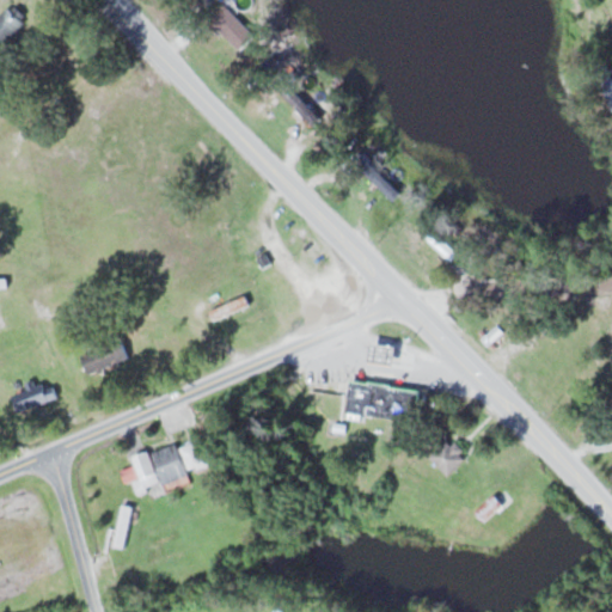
[(10,4),(0,14),(0,51),(28,19),(10,4)]
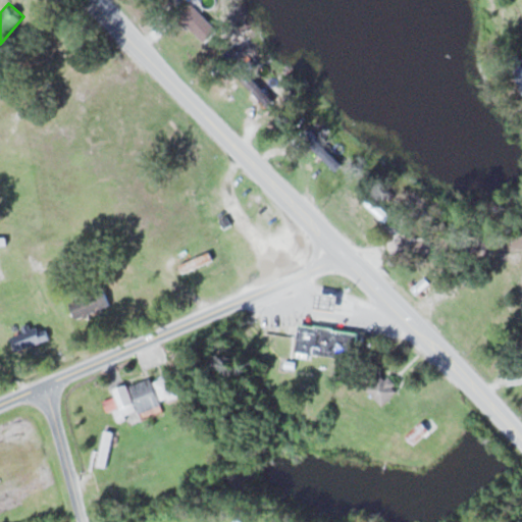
[(218,30),(194,5),(180,17),(205,42),(218,30)]
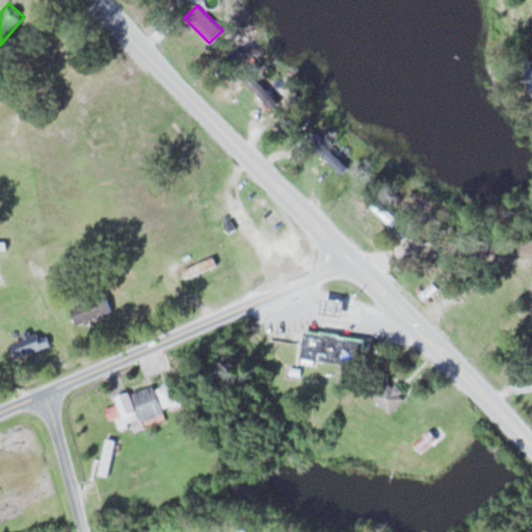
[(270,96),(247,67),(239,73),(261,103),(270,96)]
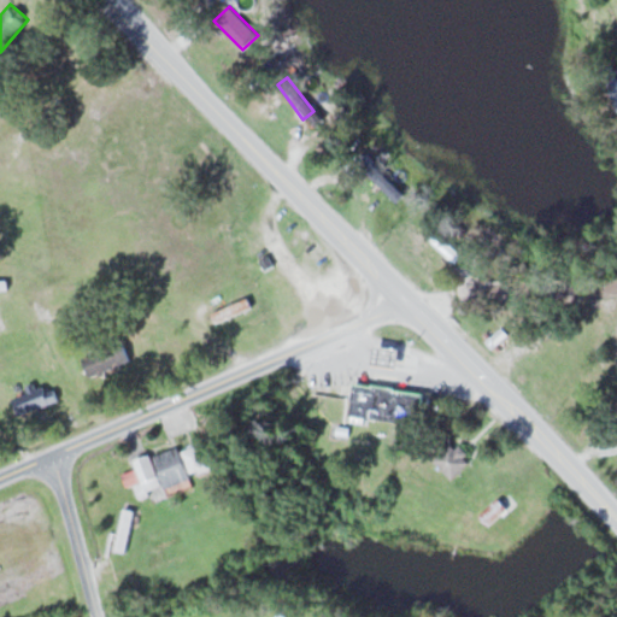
[(404,195),(385,175),(377,181),(397,201),(404,195)]
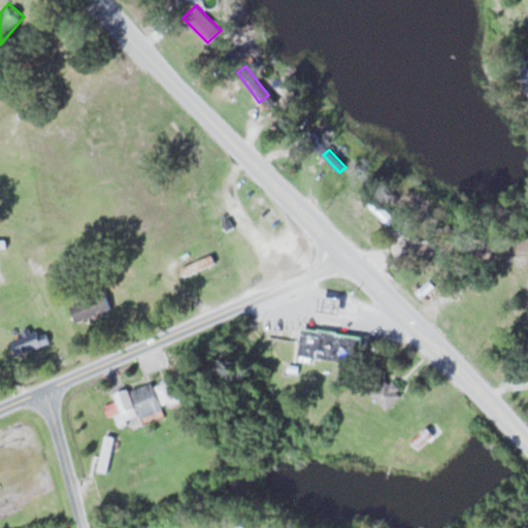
[(390,226),(396,219),(372,195),(366,201),(390,226)]
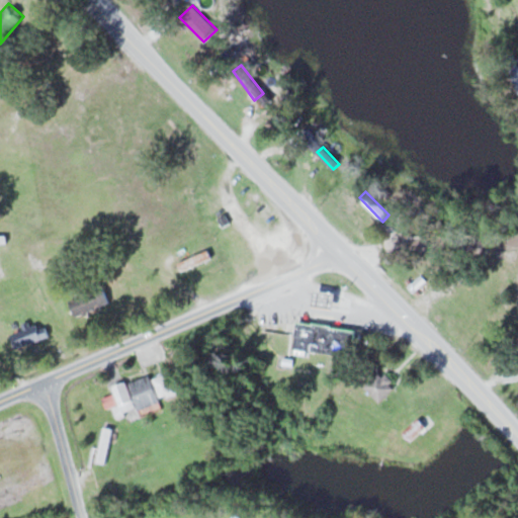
[(412,291),(426,283),(421,272),(406,280),(412,291)]
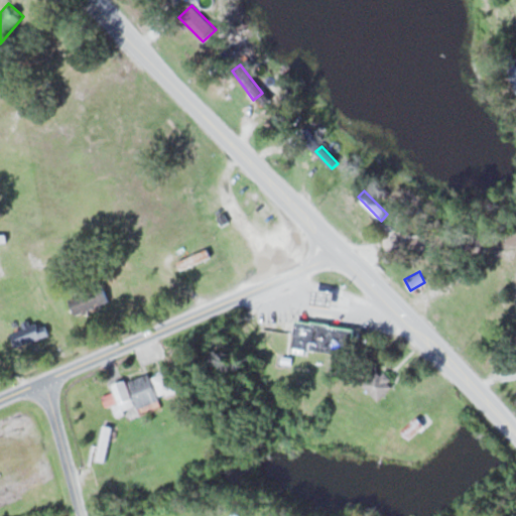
[(109,303),(102,284),(69,296),(77,315),(109,303)]
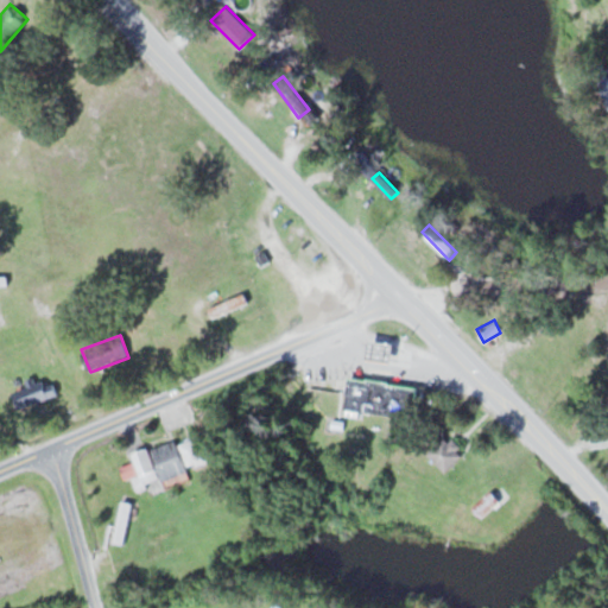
[(373,360),(391,362),(393,344),(375,342),(373,360)]
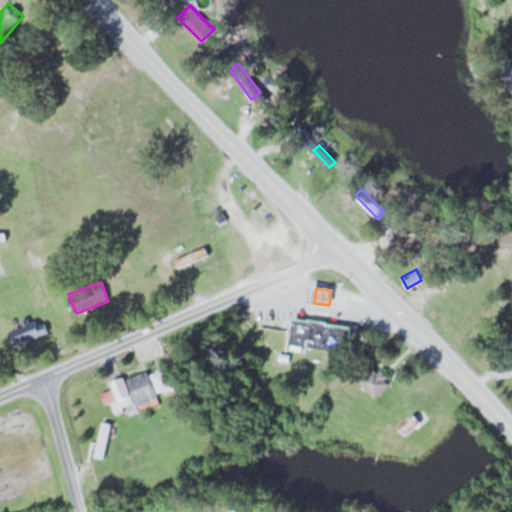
[(353,326),(295,318),(291,345),(350,353),(353,326)]
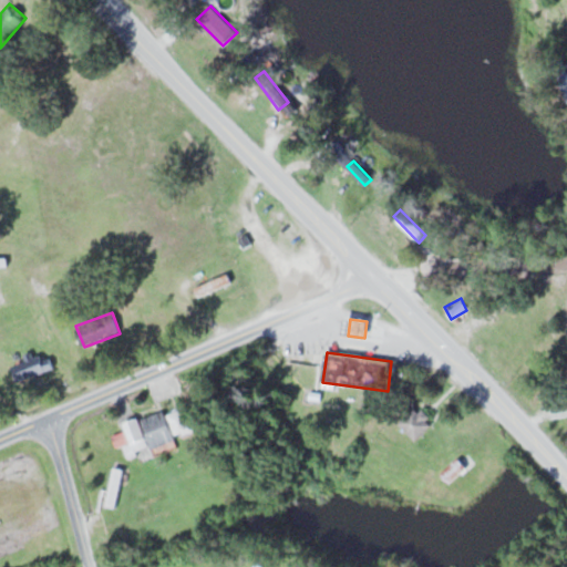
[(53,371),(49,354),(12,363),(17,380),(53,371)]
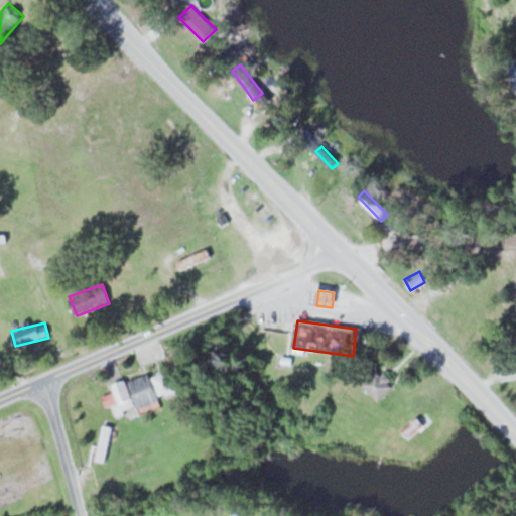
[(360,381),(380,401),(395,385),(376,366),(360,381)]
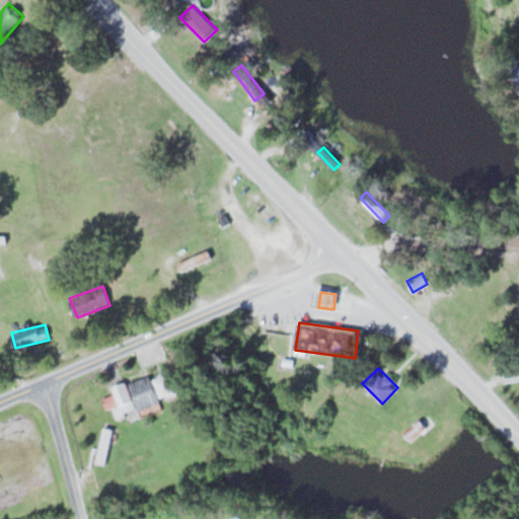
[(178,397),(171,370),(113,387),(115,395),(104,398),(107,410),(113,408),(117,420),(127,417),(128,422),(141,418),(138,410),(178,397)]
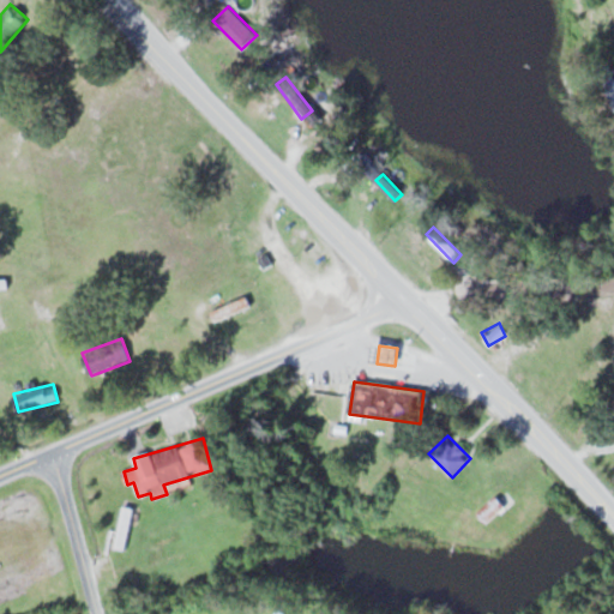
[(500,515),(506,507),(495,497),(479,515),(495,530),(505,519),(500,515)]
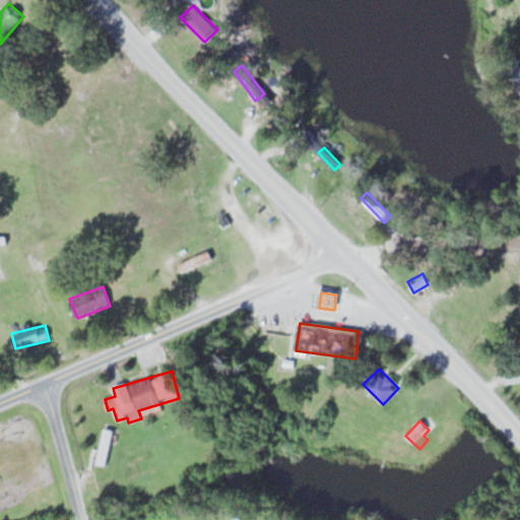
[(114,431),(105,429),(96,463),(106,465),(114,431)]
